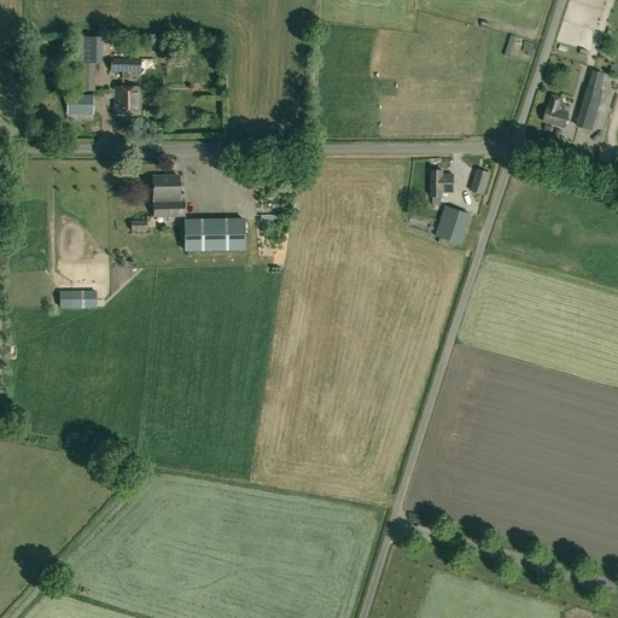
[(85,64),(85,91),(100,91),(101,64),(101,38),(73,36),(73,63),(85,64)]
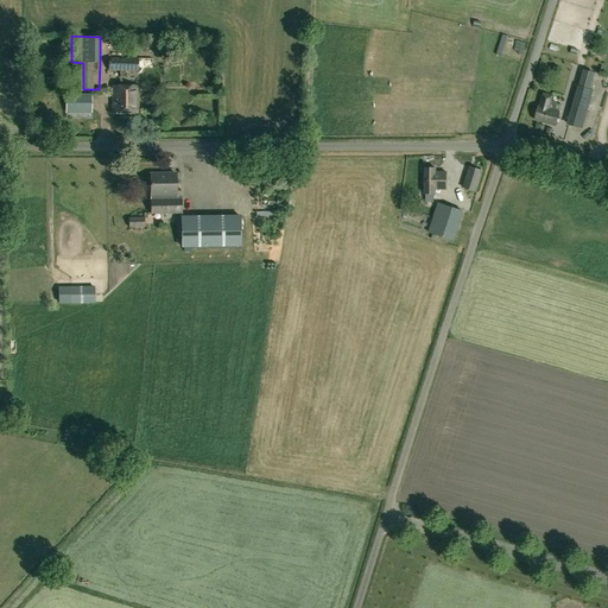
[(109,59),(109,71),(138,71),(138,59),(109,59)]
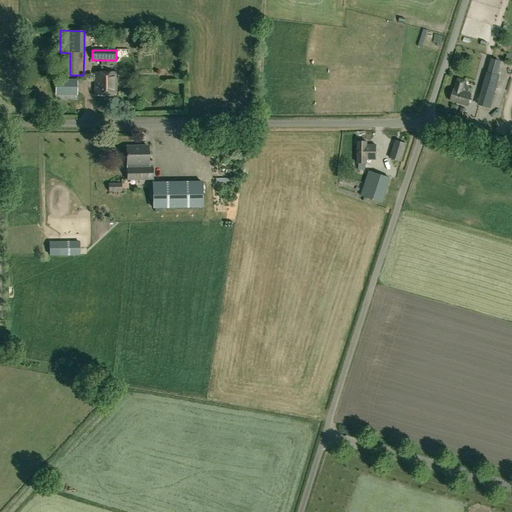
[(98,73),(95,73),(95,95),(115,95),(116,73),(103,73),(104,68),(98,68),(98,73)]
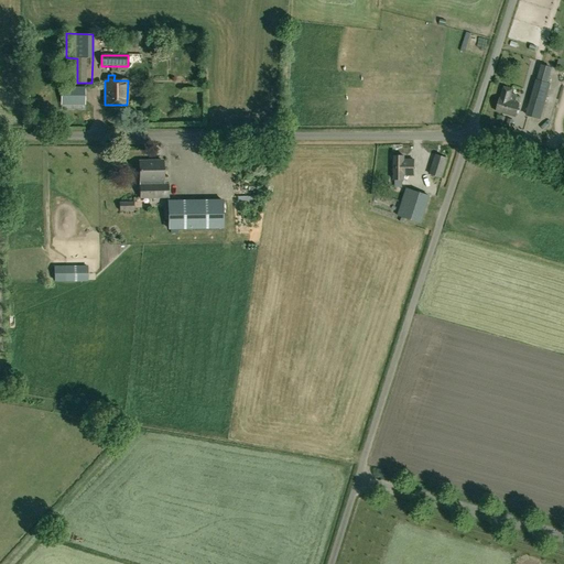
[(541,119),(551,84),(538,80),(528,116),(541,119)]
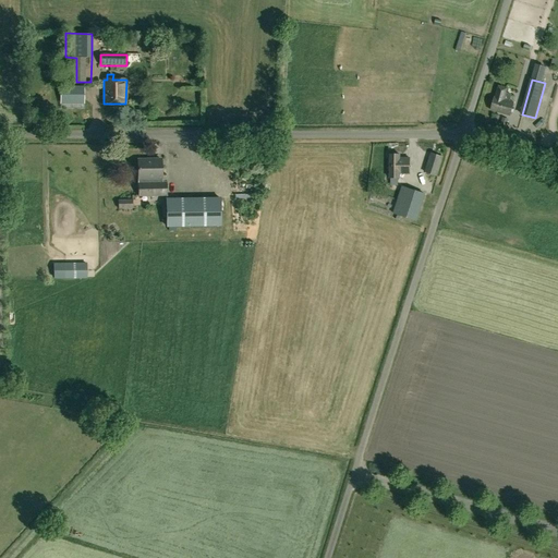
[(83,104),(83,86),(61,86),(61,104),(83,104)]
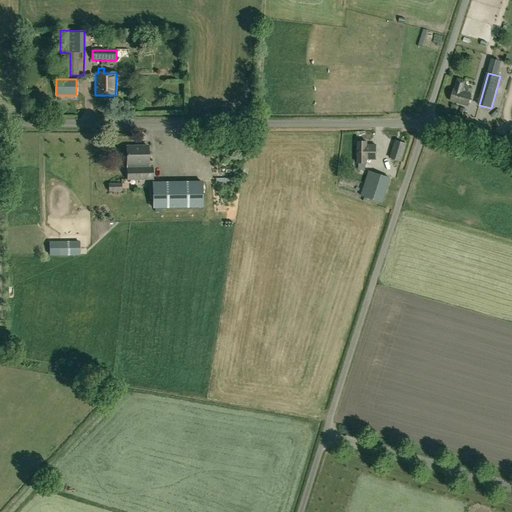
[(468,106),(471,94),(467,93),(469,87),(464,85),(465,82),(457,79),(454,89),(450,101),(468,106)]
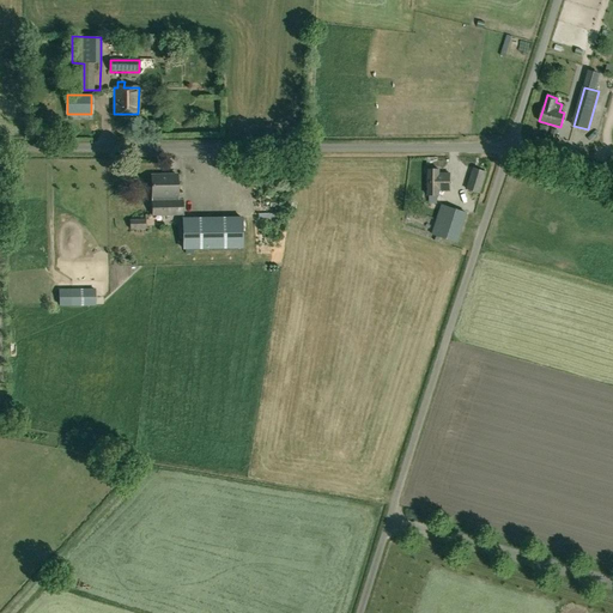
[(466,189),(480,194),(487,173),(473,168),(466,189)]
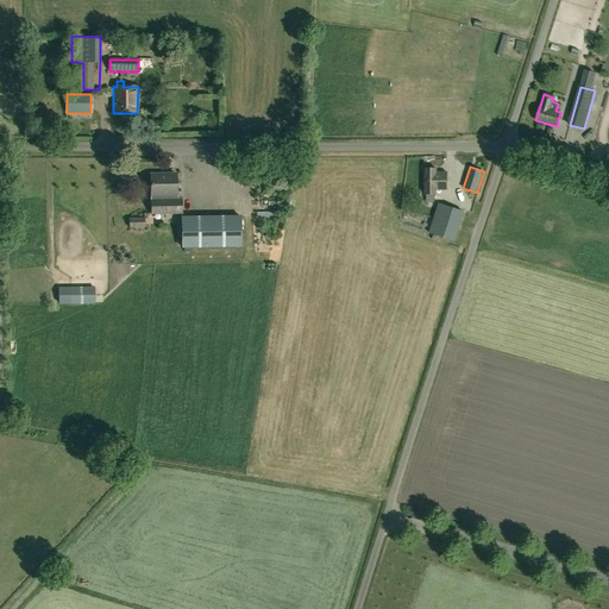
[(447,173),(437,173),(437,169),(426,169),(426,194),(437,194),(437,189),(447,189),(447,173)]
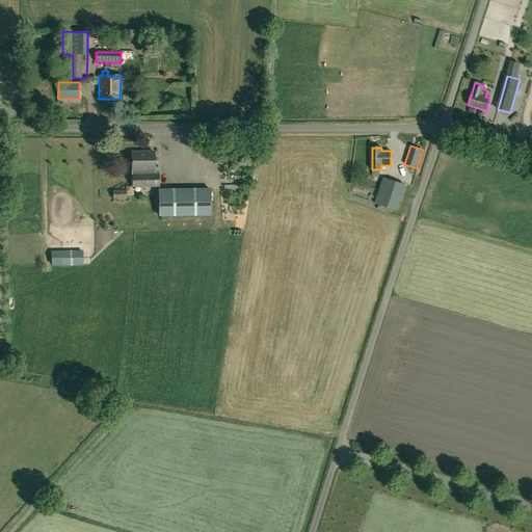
[(154,152),(131,152),(132,170),(133,170),(133,175),(132,175),(133,186),(159,185),(158,174),(151,175),(150,169),(154,169),(154,152)]
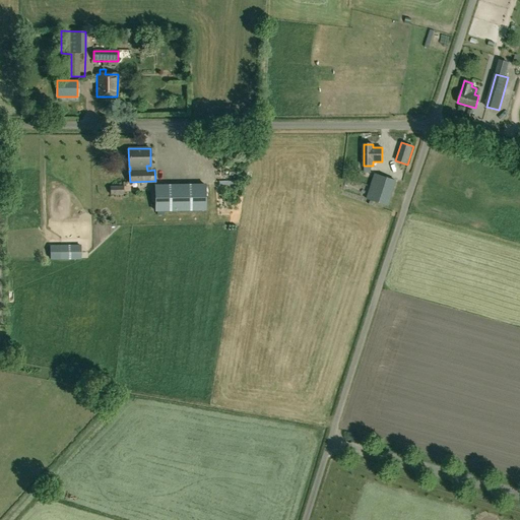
[(206,211),(205,185),(154,186),(154,211),(206,211)]
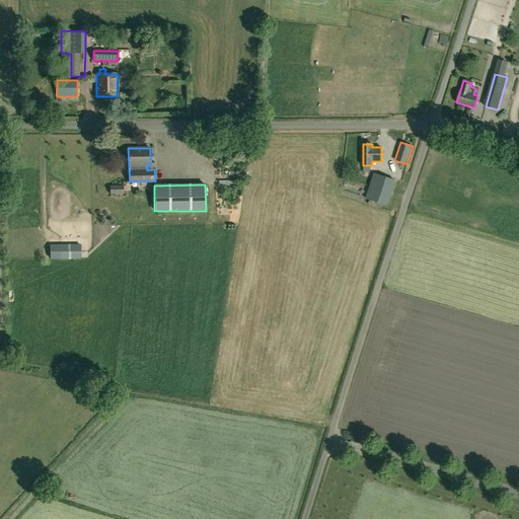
[(378,202),(382,189),(370,186),(366,199),(378,202)]
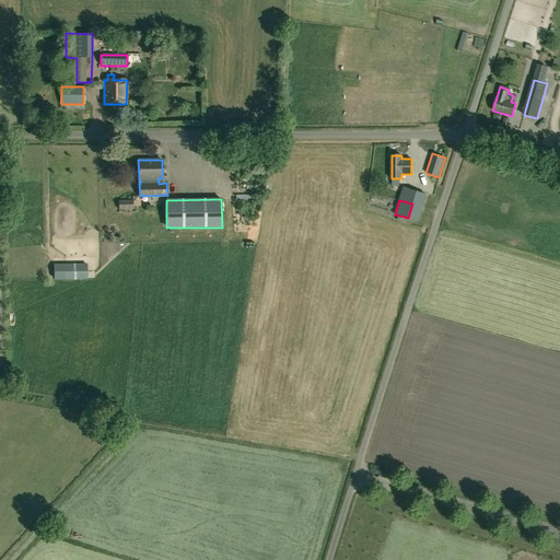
[(67,277),(85,277),(84,266),(67,266),(67,277)]
